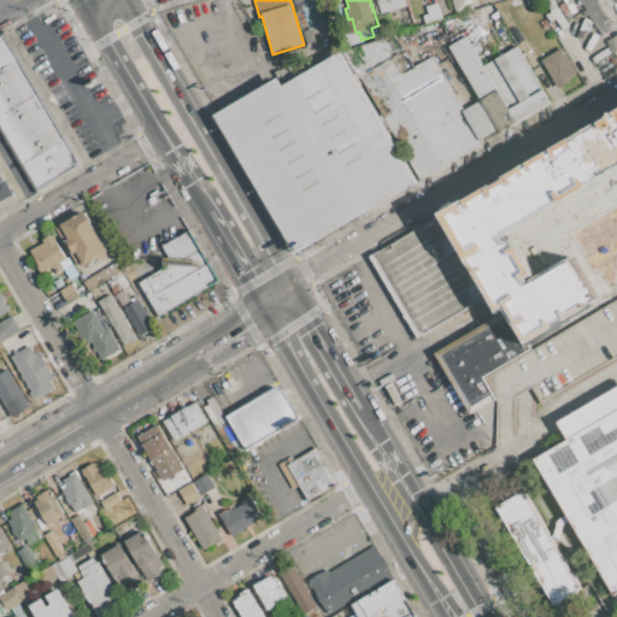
[(404,0),(406,7),(381,15),(377,4),(376,5),(374,0),(404,0)]
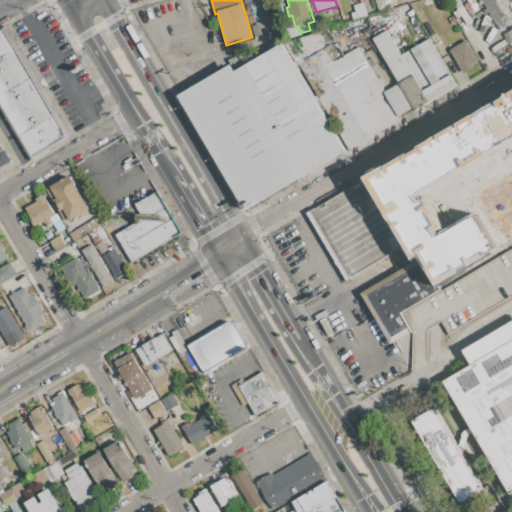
[(374,0),(390,0),(393,7),(378,12),(374,0)]
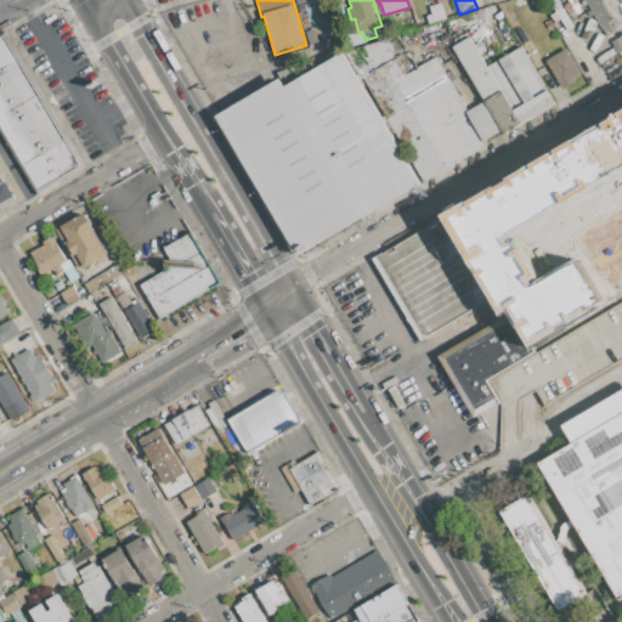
[(550,15),(555,11),(548,0),(557,0),(574,28),(567,32),(560,20),(555,23),(550,15)]
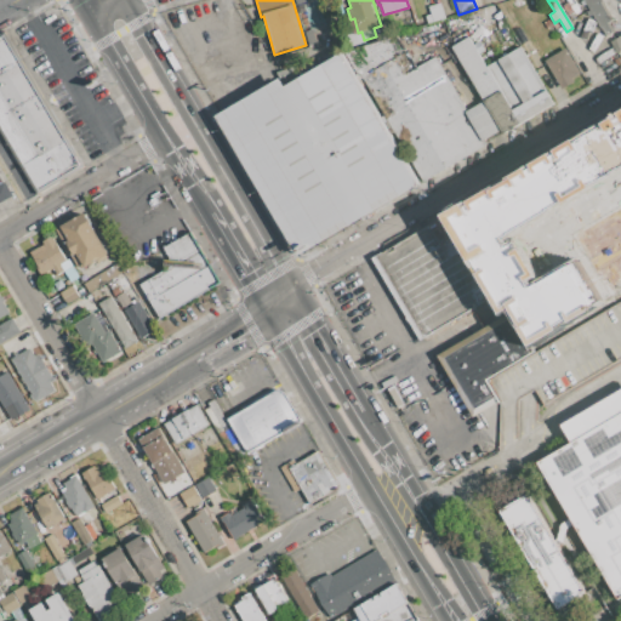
[(584,0),(600,0),(613,21),(608,23),(613,32),(605,35),(600,27),(599,28),(584,0)]
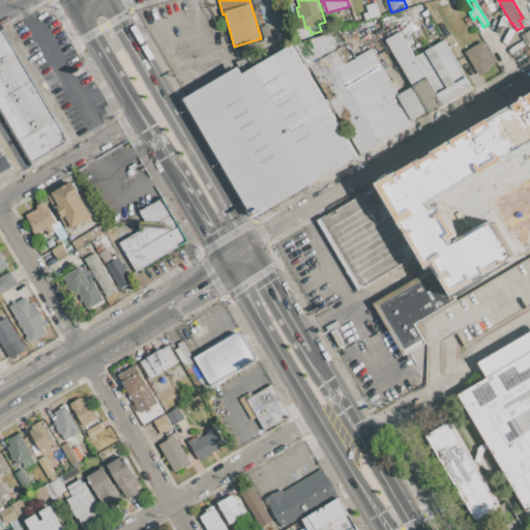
[(378,8),(380,15),(364,20),(362,13),(367,11),(365,5),(376,2),(378,8)]
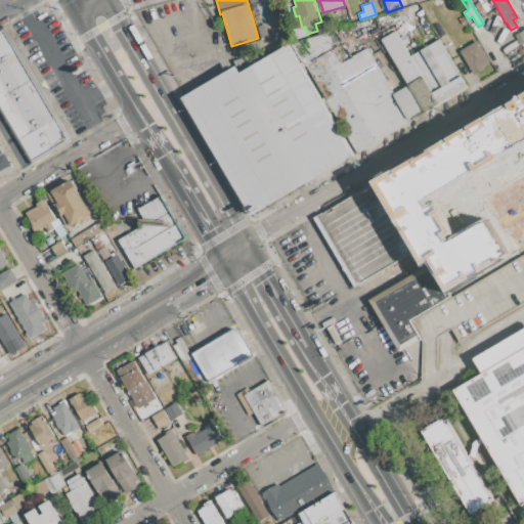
[(257,27),(265,25),(269,37),(261,39),(257,27)]
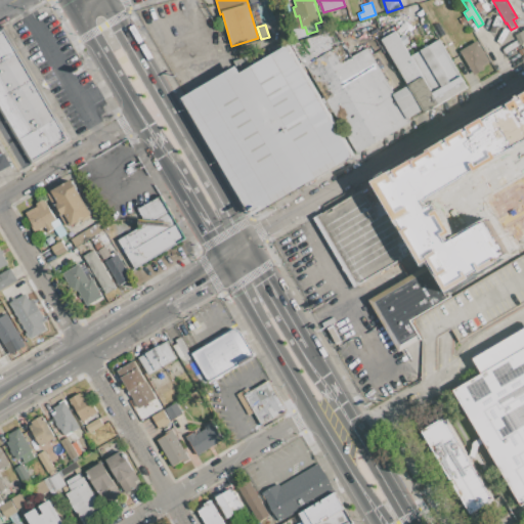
[(0,107),(0,30),(4,28),(71,141),(32,164),(0,107)]
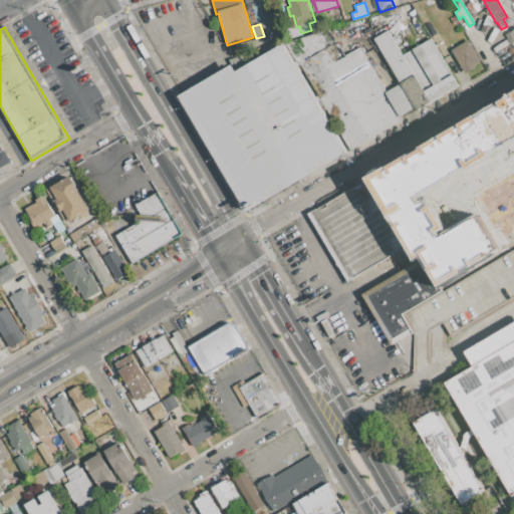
[(404,55),(431,39),(459,87),(417,111),(415,108),(402,116),(403,118),(350,150),(300,64),(338,42),(345,55),(360,46),(388,91),(401,84),(373,39),(389,30),(404,55)]
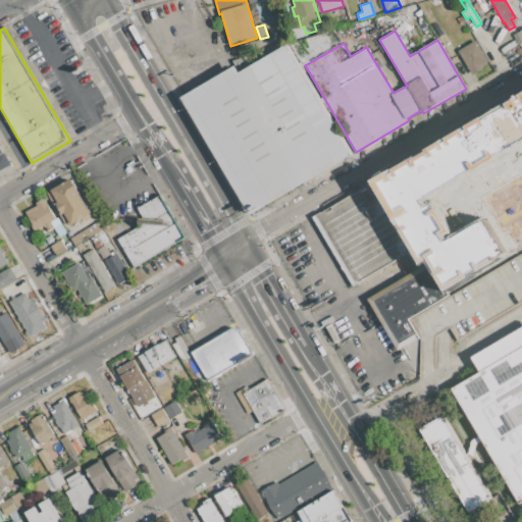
[(513,35),(521,31),(521,32),(521,42),(518,44),(513,35)]
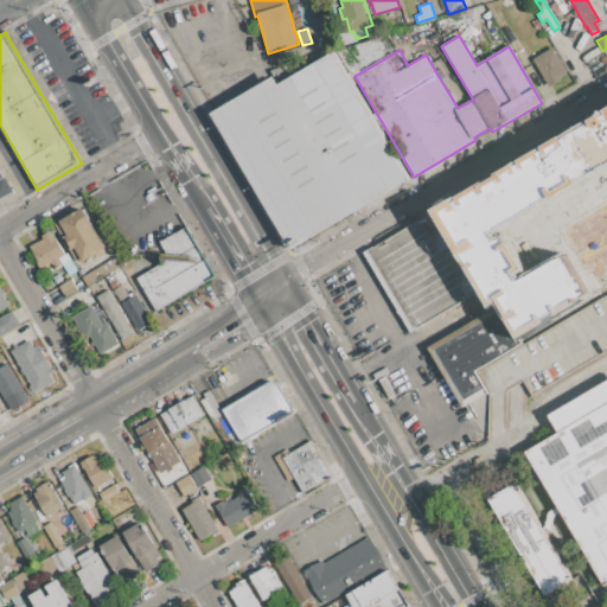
[(553,48),(569,76),(549,88),(532,59),(553,48)]
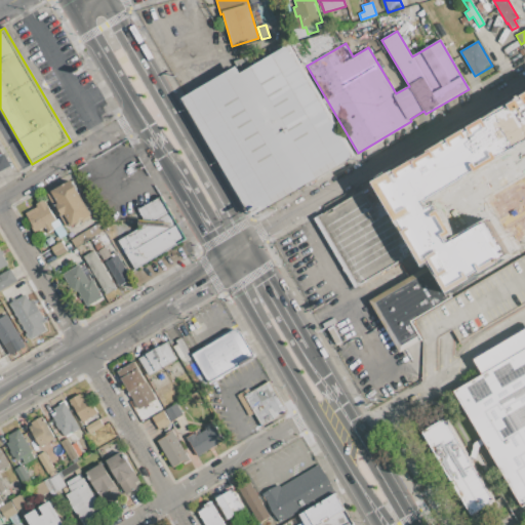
[(251,215),(182,97),(184,96),(235,66),(236,66),(241,74),(288,45),(353,155),(306,184),(251,215)]
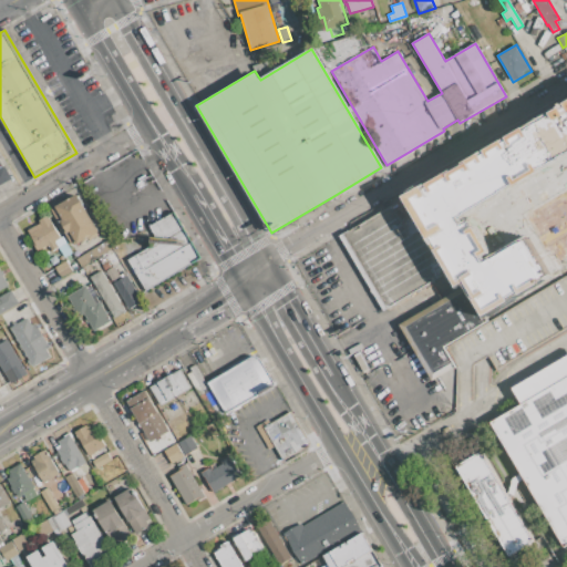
[(529,138),(560,120),(566,131),(566,198),(536,217),(501,157),(493,145),(523,127),(529,138)]
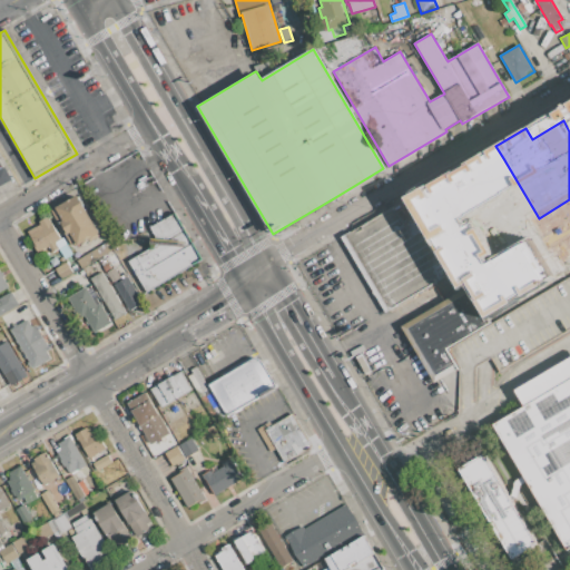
[(495,146),(503,158),(484,168),(478,156),(495,146)]
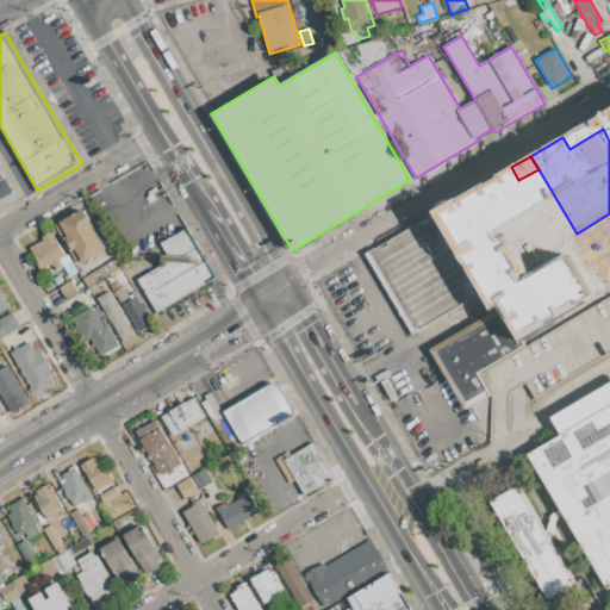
[(0,170),(12,191),(0,197),(0,170)]
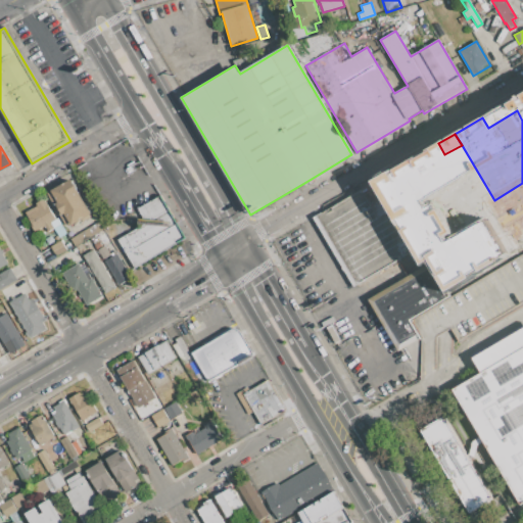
[(467,156),(481,181),(474,186),(459,160),(467,156)]
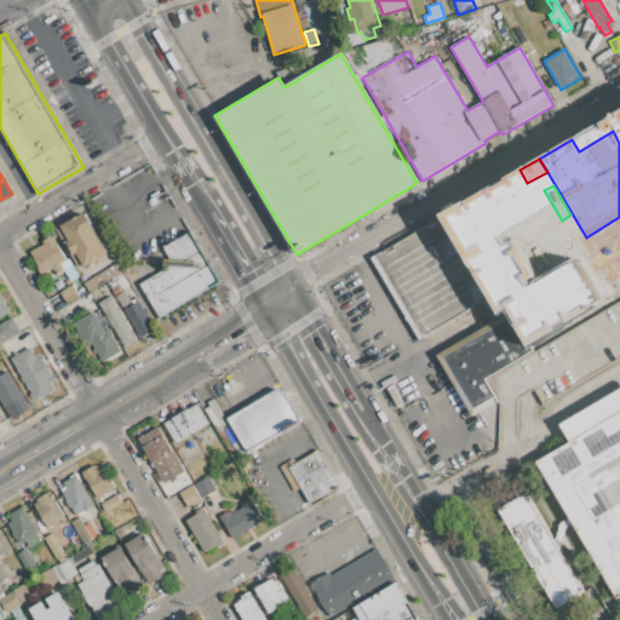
[(507,287),(420,338),(374,258),(460,207),(507,287)]
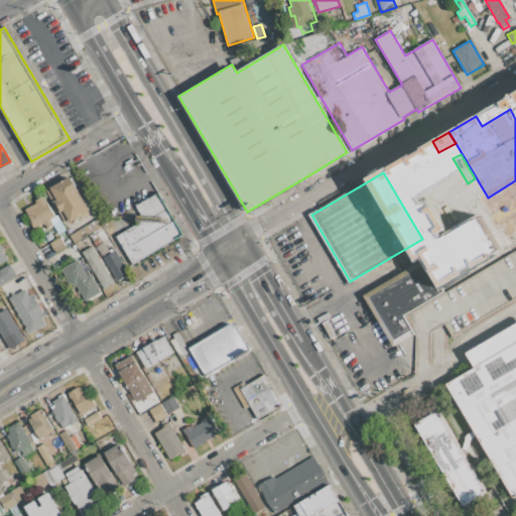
[(91,211),(68,225),(47,189),(70,175),(91,211)]
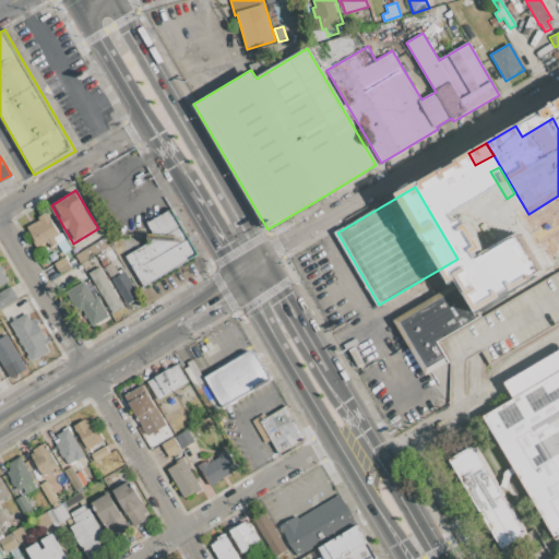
[(180,225),(157,238),(149,223),(171,210),(180,225)]
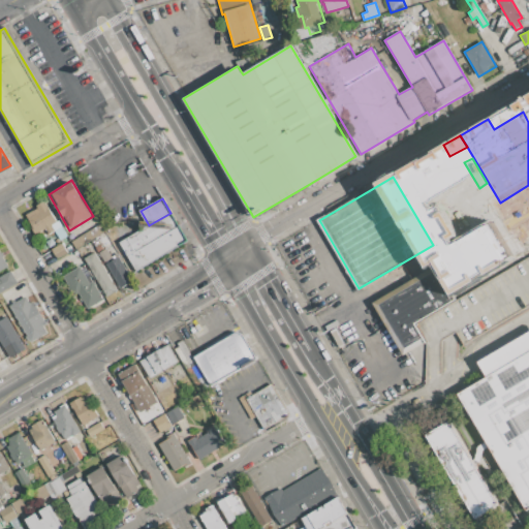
[(45,228),(36,234),(36,232),(34,234),(31,228),(33,227),(26,215),(37,208),(36,206),(44,200),(57,221),(59,220),(67,236),(60,240),(55,230),(49,235),(45,228)]
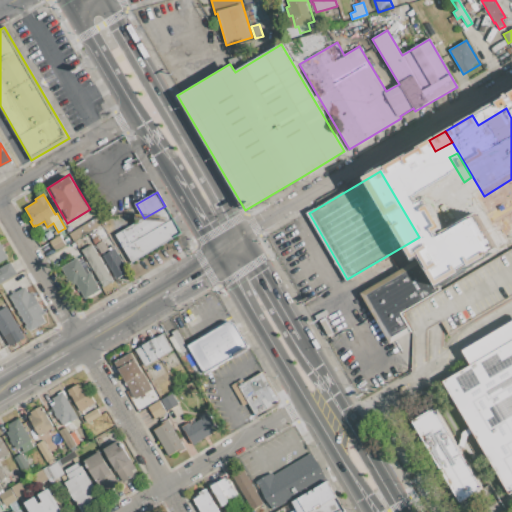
[(173,218),(130,243),(123,231),(144,218),(165,206),(173,218)]
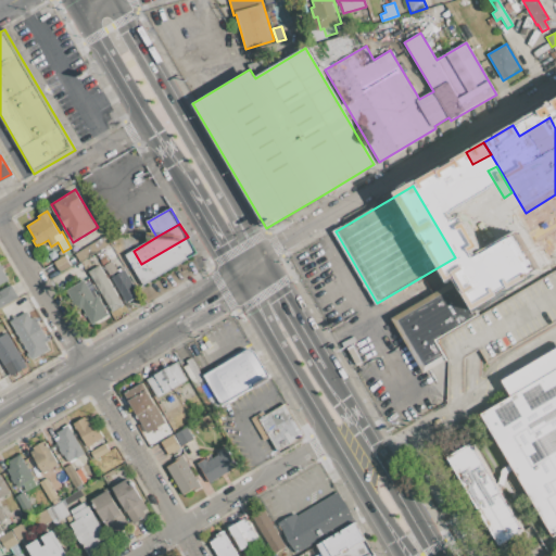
[(459,279),(539,234),(555,264),(555,269),(479,314),(466,291),(459,279)]
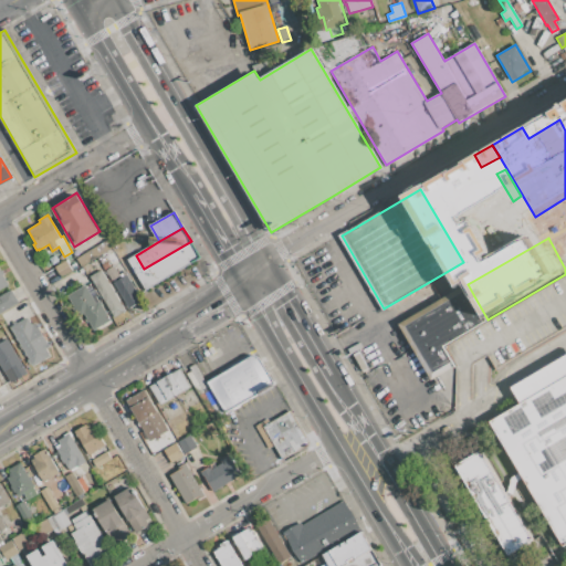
[(81,266),(76,258),(108,239),(113,248),(81,266)]
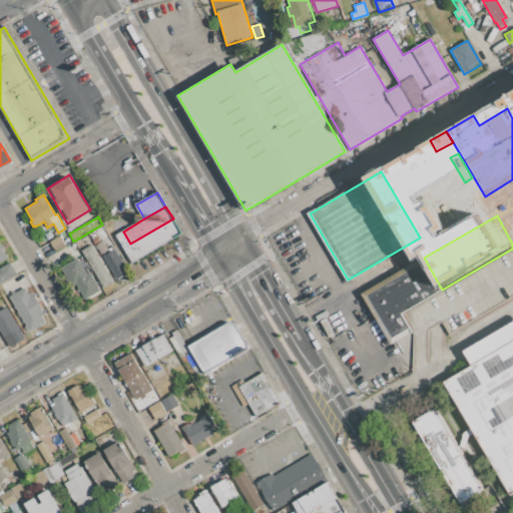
[(132,263),(123,247),(130,243),(173,218),(181,233),(132,263)]
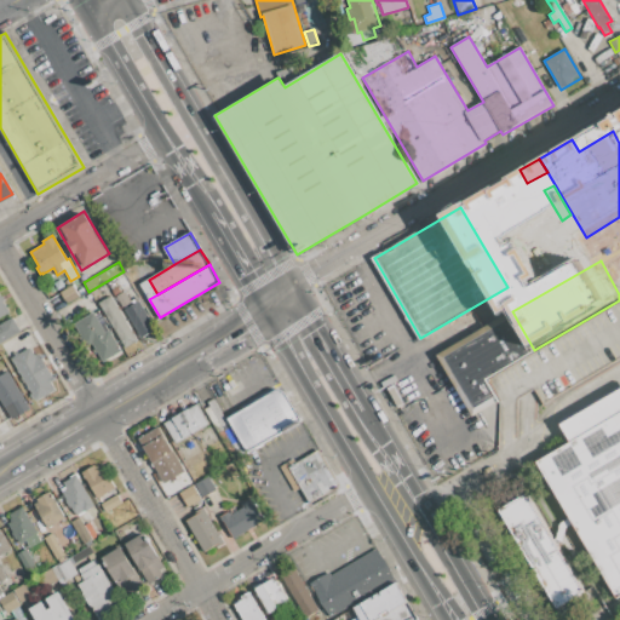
[(73,285),(79,296),(67,303),(61,292),(73,285)]
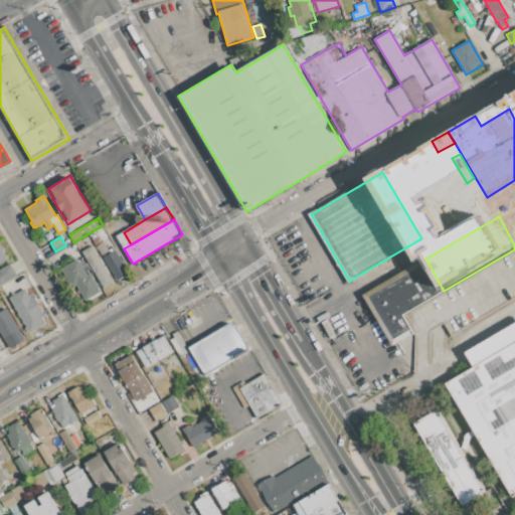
[(104,242),(108,249),(115,246),(130,274),(119,280),(98,245),(104,242)]
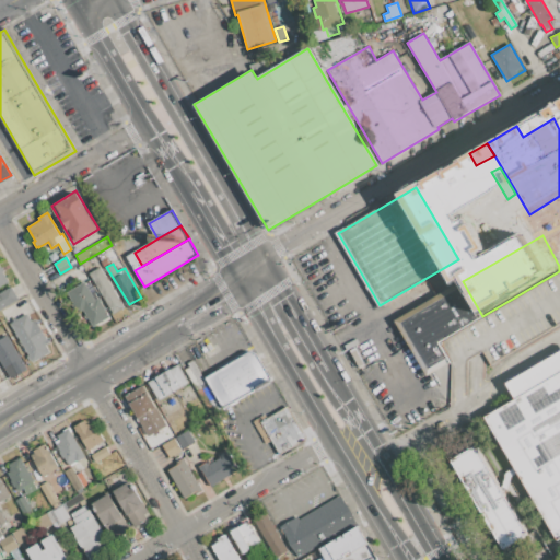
[(0,265),(9,281),(0,286),(0,265)]
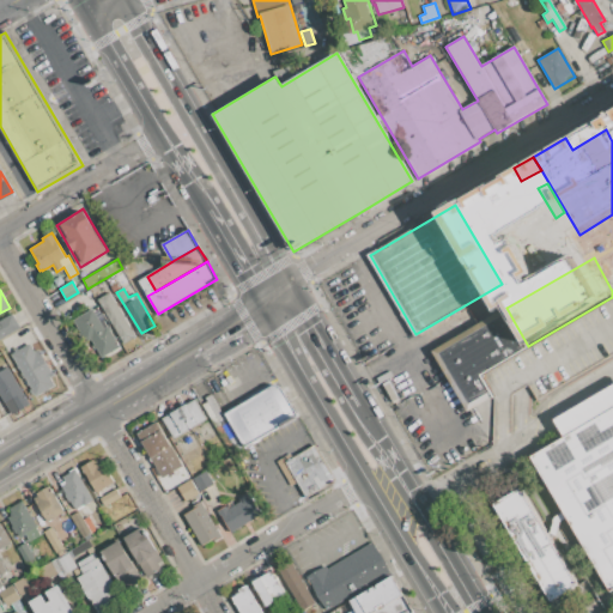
[(98,299),(109,292),(135,337),(123,344),(98,299)]
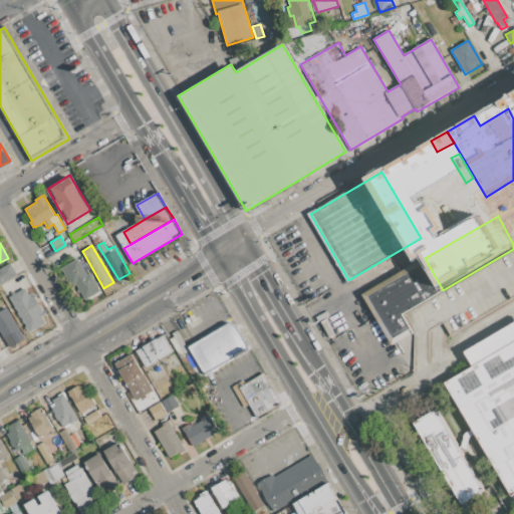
[(513,295),(449,333),(442,321),(417,336),(414,332),(403,313),(439,293),(443,290),(513,249),(513,295)]
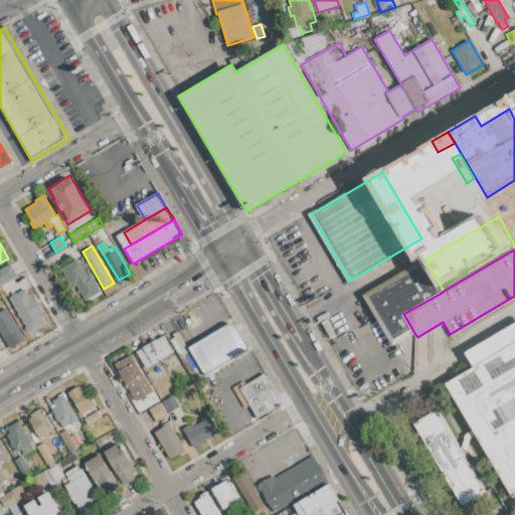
[(392,346),(363,295),(425,259),(432,270),(426,272),(440,294),(403,314),(414,333),(392,346)]
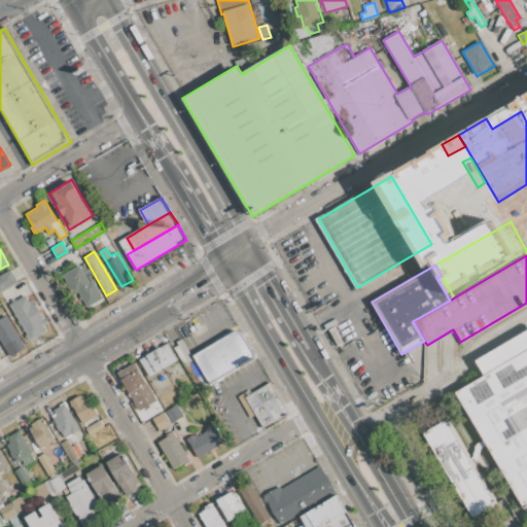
[(78,291),(74,294),(63,275),(78,266),(89,282),(93,280),(103,297),(88,307),(78,291)]
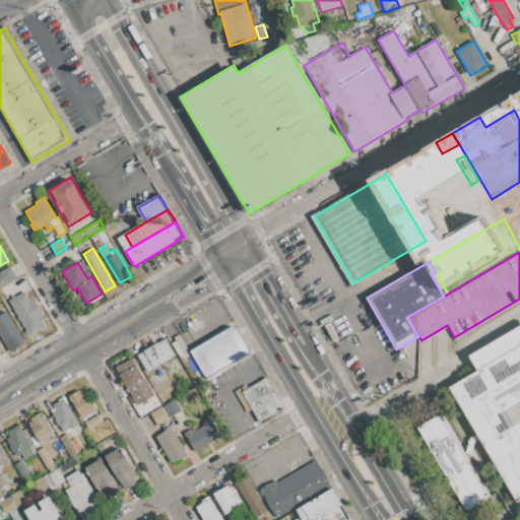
[(16,278),(0,286),(0,272),(9,267),(16,278)]
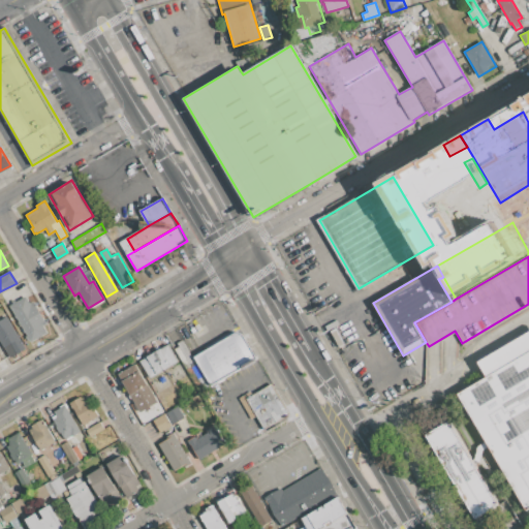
[(28,336),(10,306),(25,298),(29,305),(33,302),(45,323),(41,325),(45,333),(29,343),(25,337),(28,336)]
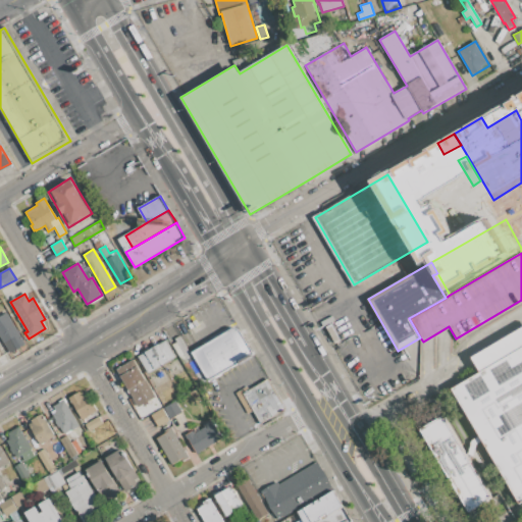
[(0,315),(6,312),(24,344),(10,353),(0,335),(0,315)]
